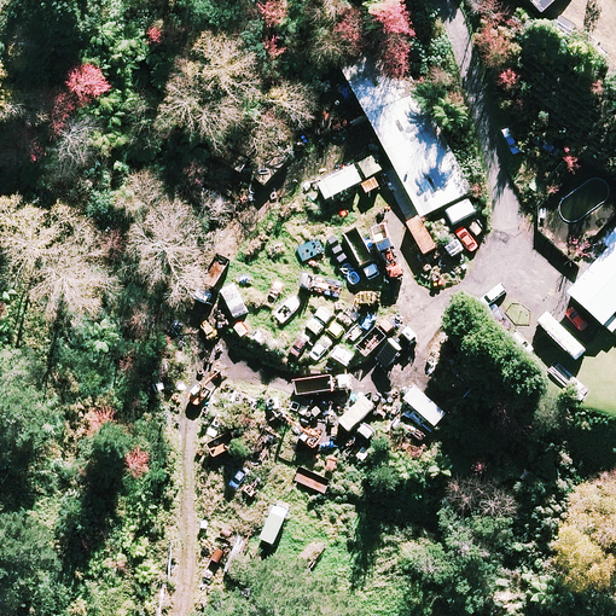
[(478,207),(384,33),(336,58),(420,216),(442,204),(452,221),(478,207)]
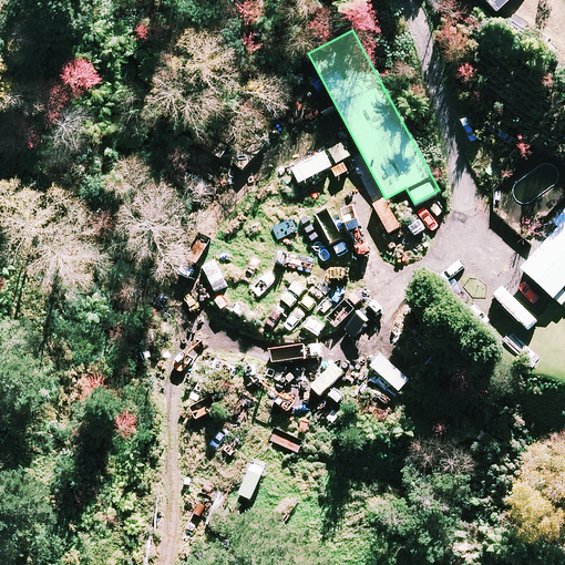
[(330,166),(321,152),(290,172),(300,186),(330,166)]
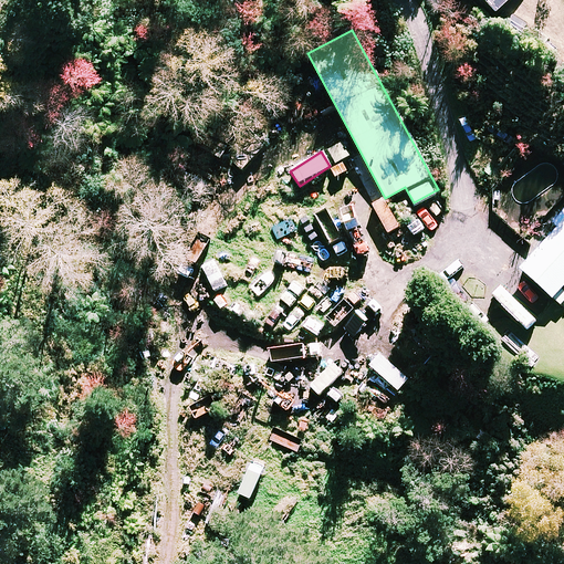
[(382,198),(369,205),(386,232),(398,226),(382,198)]
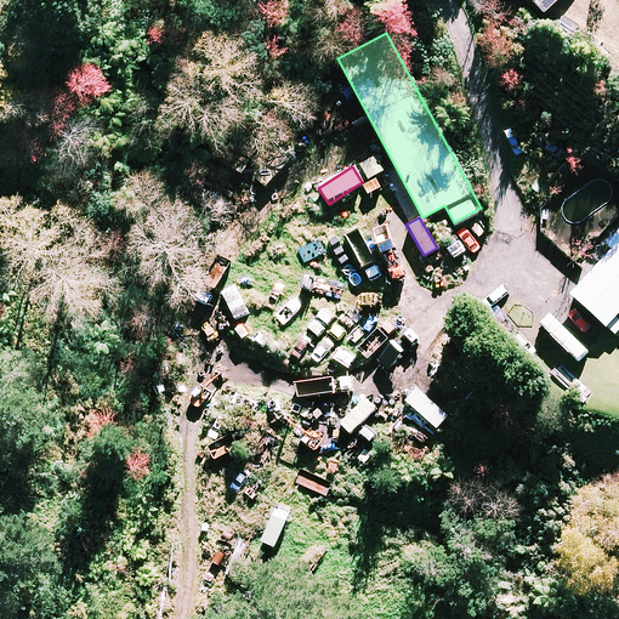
[(618,223),(602,243),(611,250),(571,294),(611,331),(618,322),(618,223)]
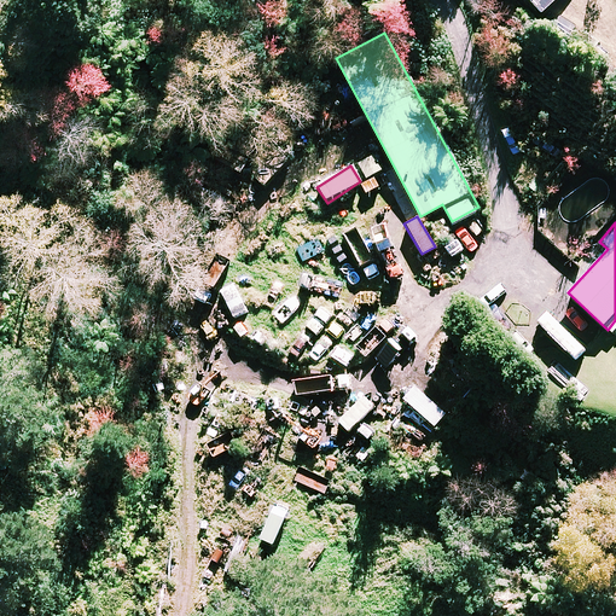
[(443,413),(413,387),(404,397),(434,425),(443,413)]
